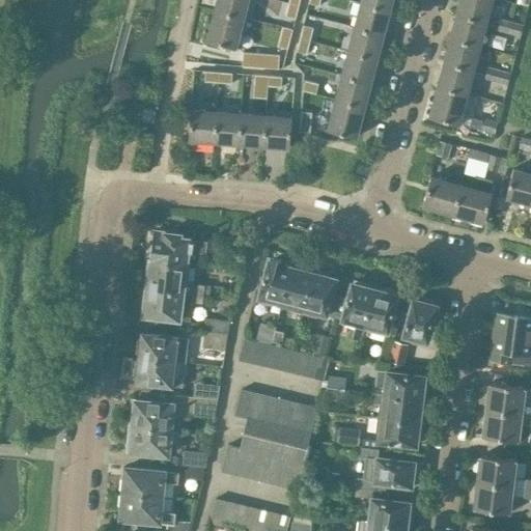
[(247,2),(247,0),(216,0),(214,8),(241,16),(245,2),(247,2)]
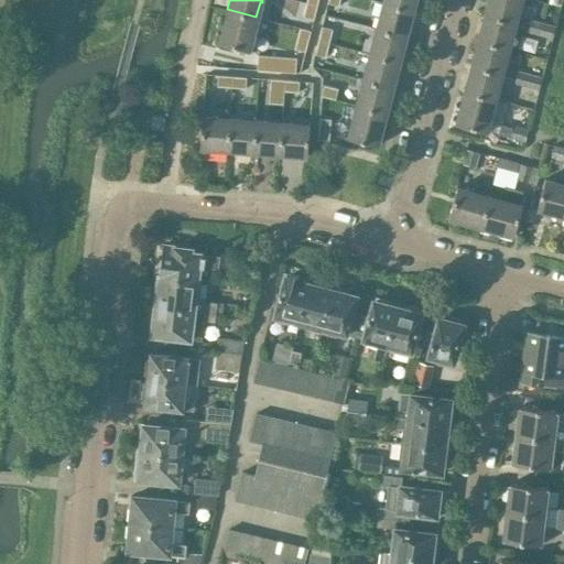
[(414,10),(416,0),(386,0),(386,2),(414,10)]
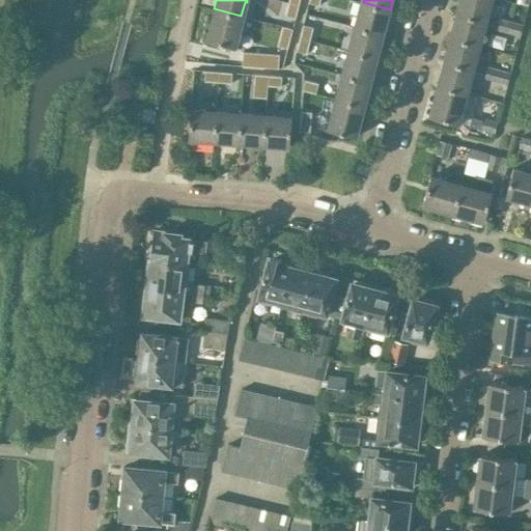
[(484,8),(486,0),(459,0),(456,12),(484,20),(487,9),(484,8)]
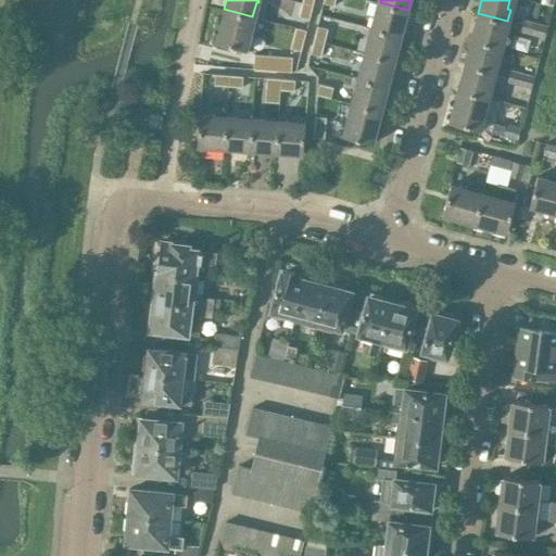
[(402,35),(408,10),(380,2),(376,16),(374,16),(370,26),(402,35)]
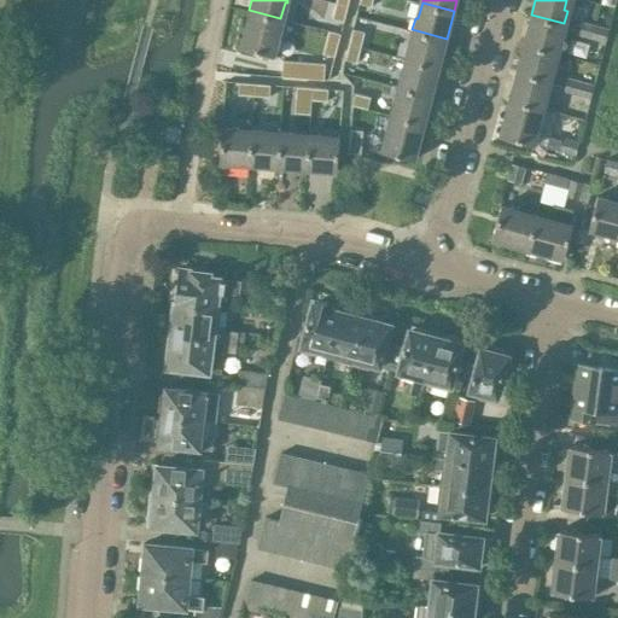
[(277,35),(280,18),(249,10),(239,47),(273,56),(279,35),(277,35)]
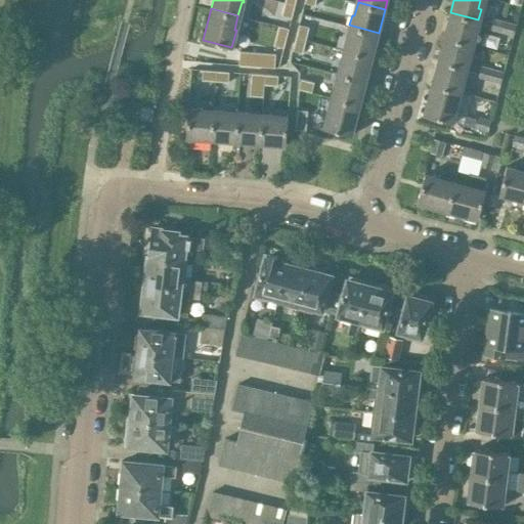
[(323,27),(326,15),(314,12),(312,24),(323,27)]
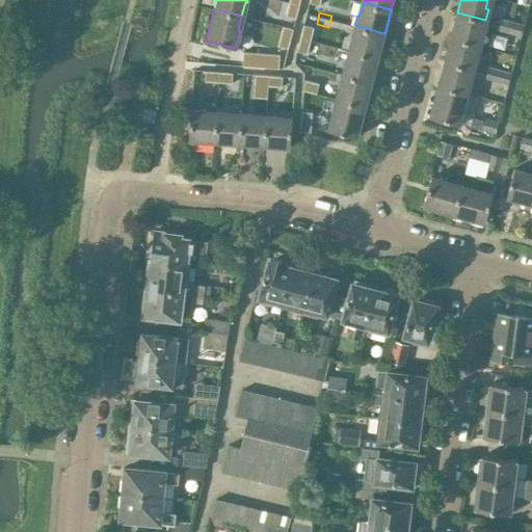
[(482,31),(485,20),(457,12),(451,37),(477,45),(480,31),(482,31)]
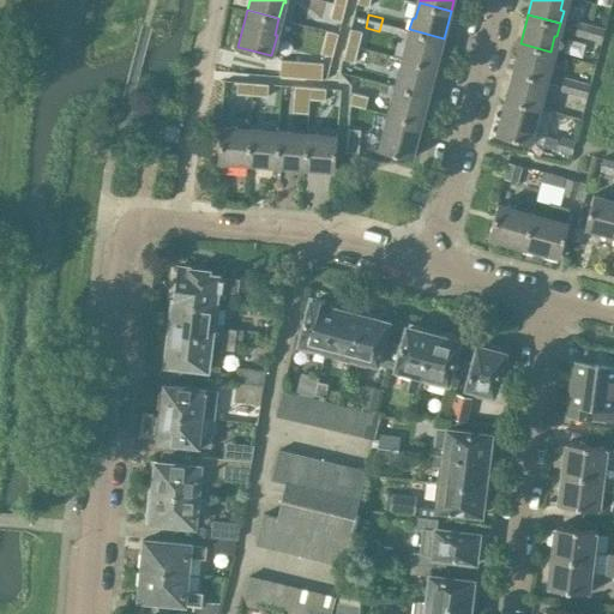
[(396,22),(383,18),(379,31),(392,35),(396,22)]
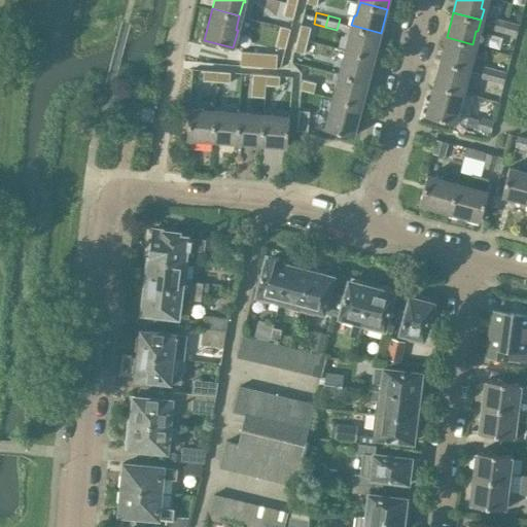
[(505,33),(507,22),(496,19),(493,30),(505,33)]
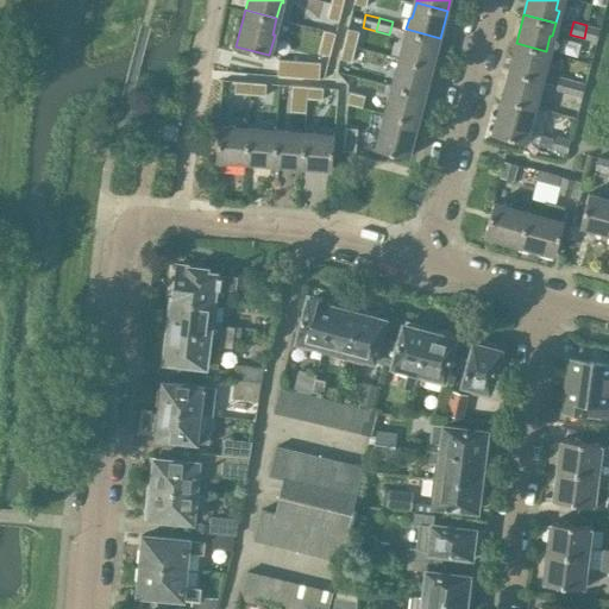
[(597,42),(601,29),(586,25),(584,38),(597,42)]
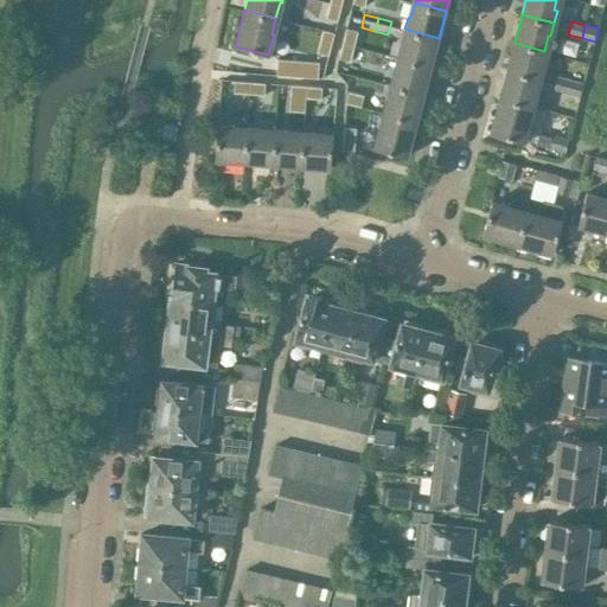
[(439,38),(404,29),(402,40),(404,42),(400,57),(432,65),(439,38)]
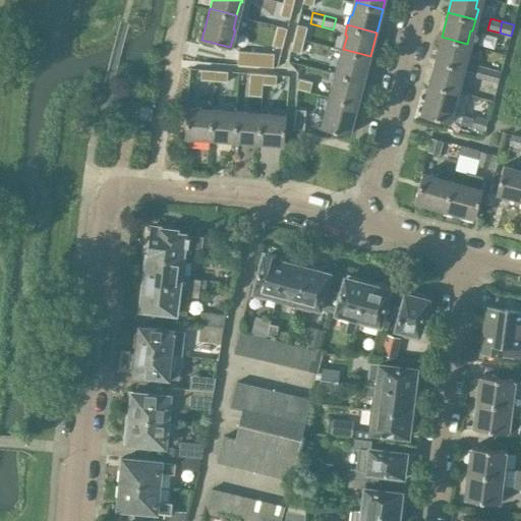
[(463,57),(467,44),(442,37),(436,60),(463,67),(465,57),(463,57)]
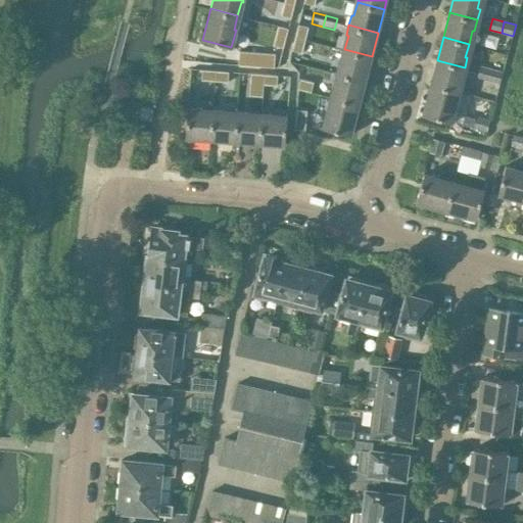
[(246,40),(244,51),(259,55),(263,44),(246,40)]
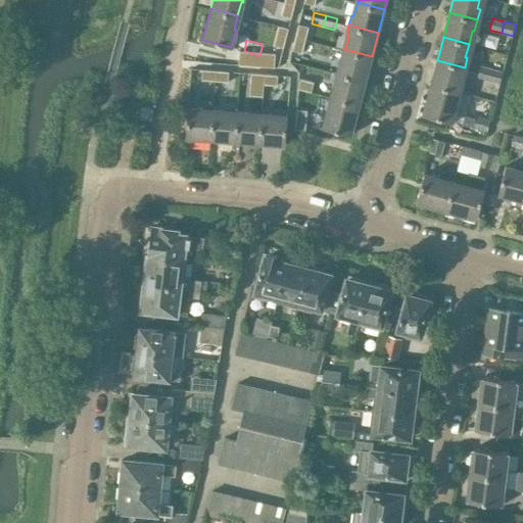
[(365,85),(372,56),(344,49),(340,62),(338,62),(334,78),(365,85)]
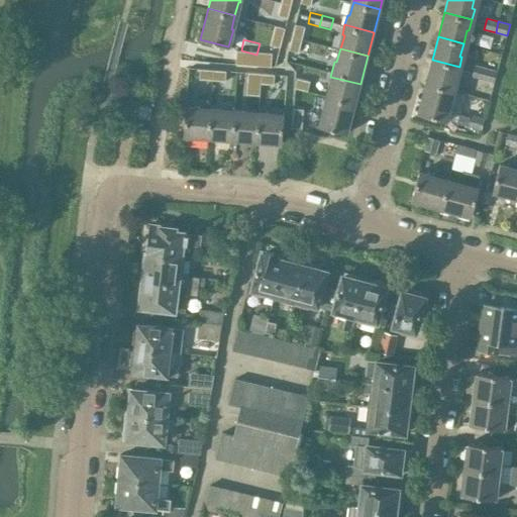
[(307,73),(309,63),(298,60),(295,70),(307,73)]
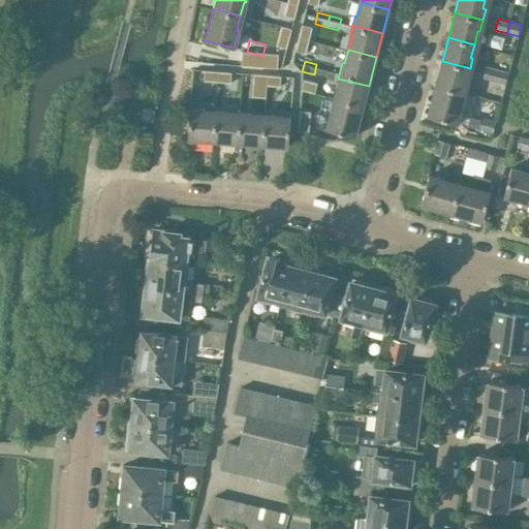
[(467,80),(470,68),(442,61),(435,86),(462,92),(465,79),(467,80)]
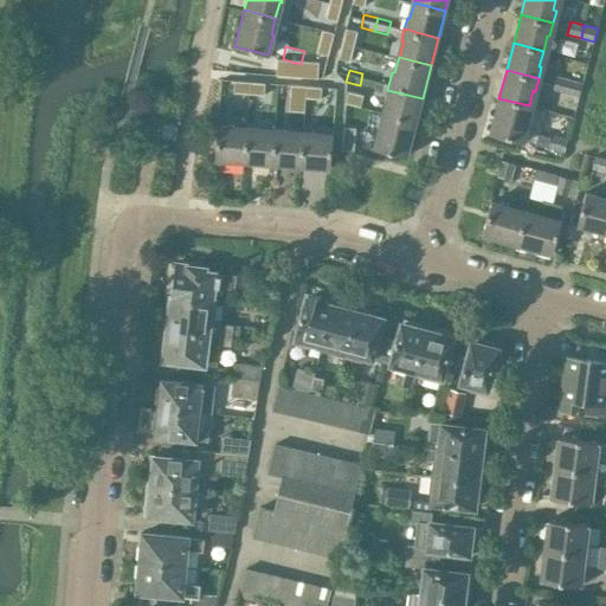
[(376,77),(362,73),(360,85),(373,89),(376,77)]
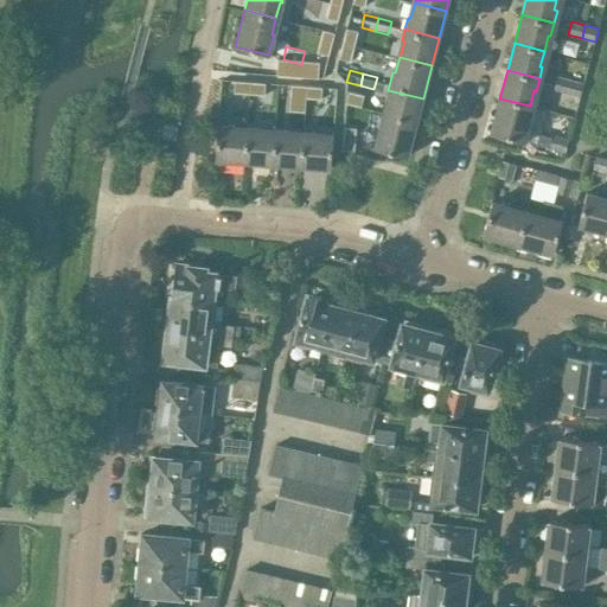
[(567,93),(570,81),(557,77),(554,89),(567,93)]
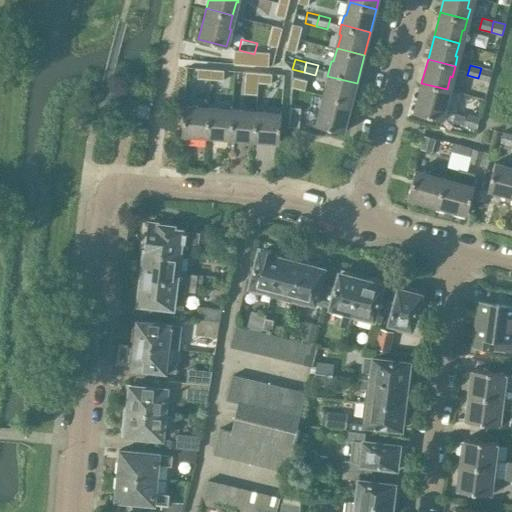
[(196,81),(197,68),(187,67),(186,80),(196,81)]
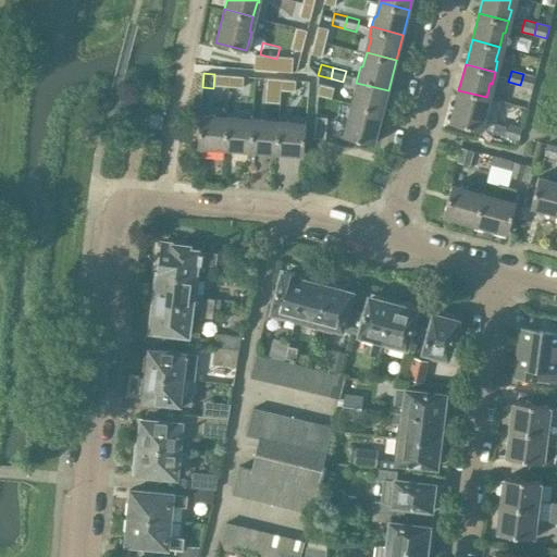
[(533,88),(535,77),(523,74),(520,85),(533,88)]
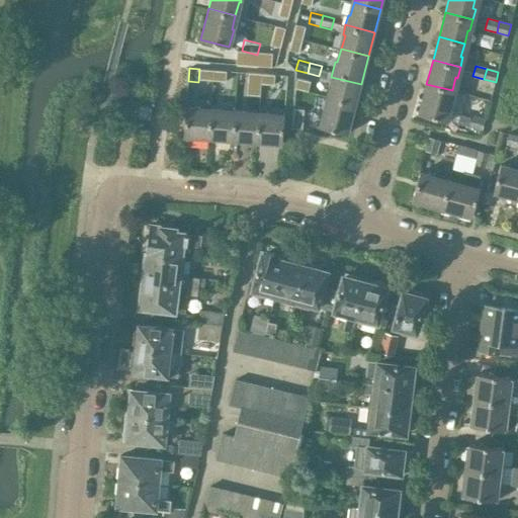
[(224,72),(213,71),(212,83),(223,84),(224,72)]
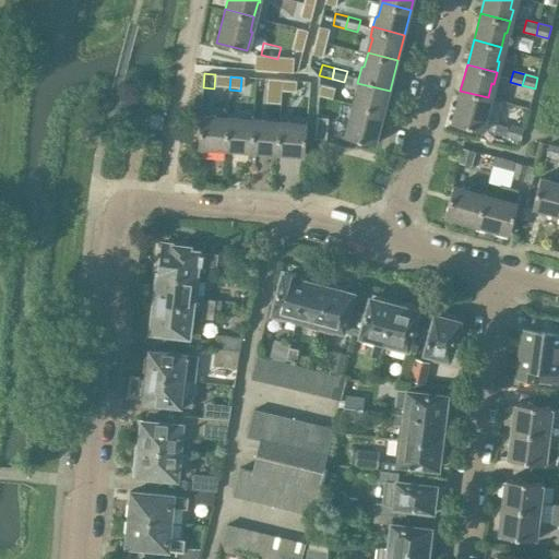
[(257,78),(256,92),(266,93),(268,79),(257,78)]
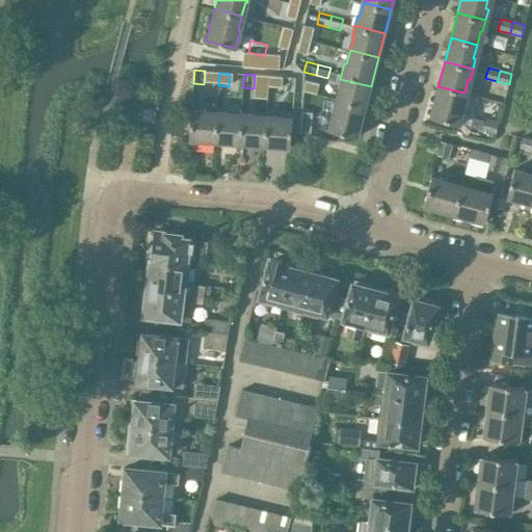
[(269,76),(268,89),(278,90),(280,77),(269,76)]
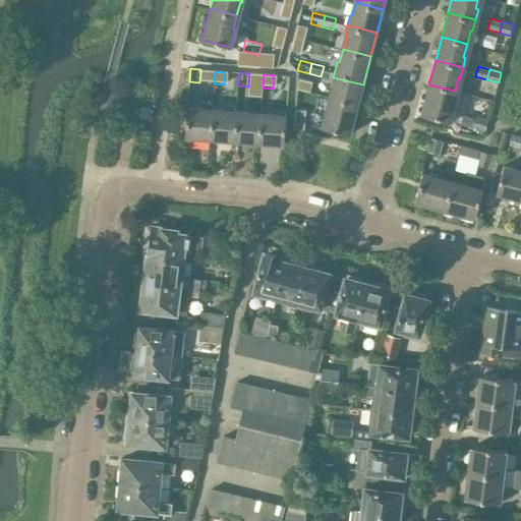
[(358,105),(363,84),(333,77),(332,83),(334,84),(331,98),(358,105)]
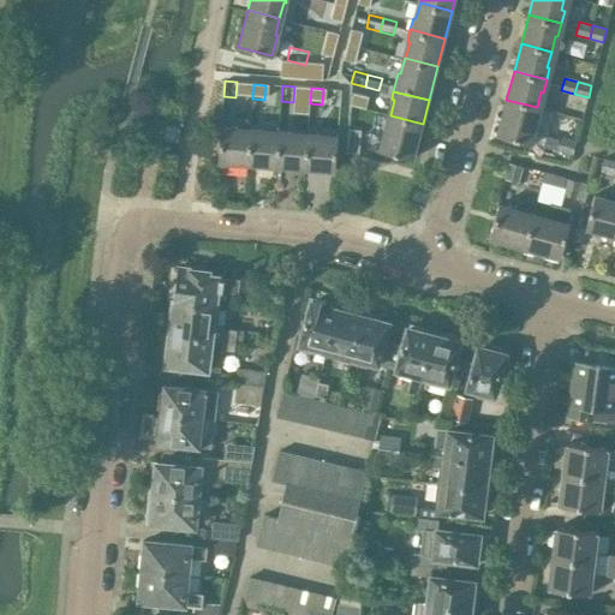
[(532,124),(537,107),(506,100),(497,135),(530,144),(535,124),(532,124)]
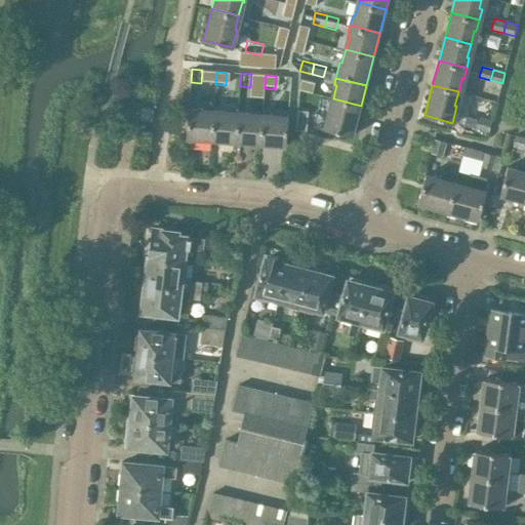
[(353,135),(361,106),(333,98),(330,111),(328,111),(323,128),(353,135)]
